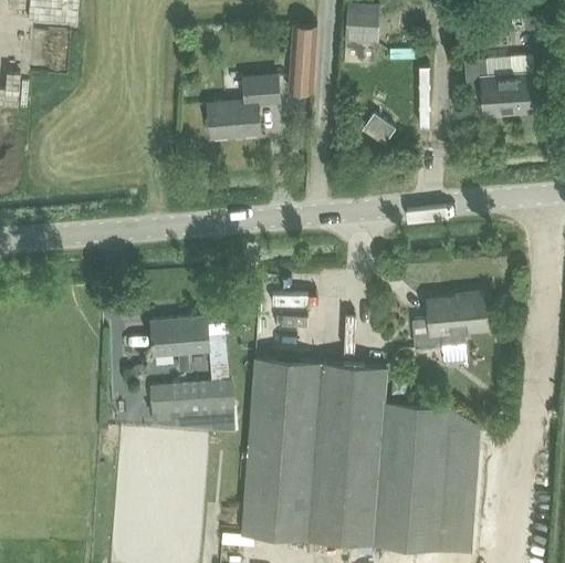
[(378,6),(347,3),(343,63),(374,65),(378,6)]
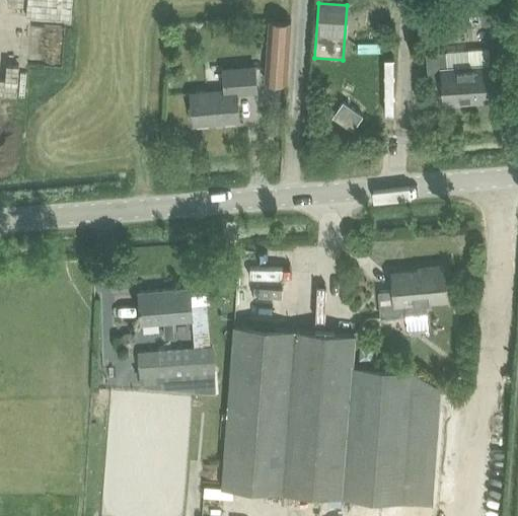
[(264,83),(286,85),(290,24),(268,22),(264,83)]
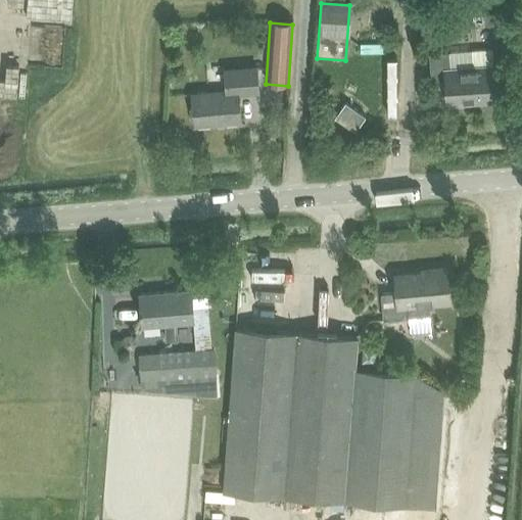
[(471,66),(491,63),(489,49),(469,52),(471,66)]
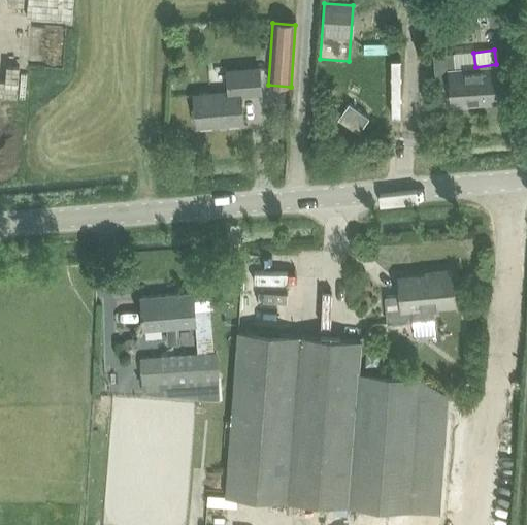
[(430,58),(432,85),(447,84),(449,108),(501,104),(498,69),(452,72),(451,56),(430,58)]
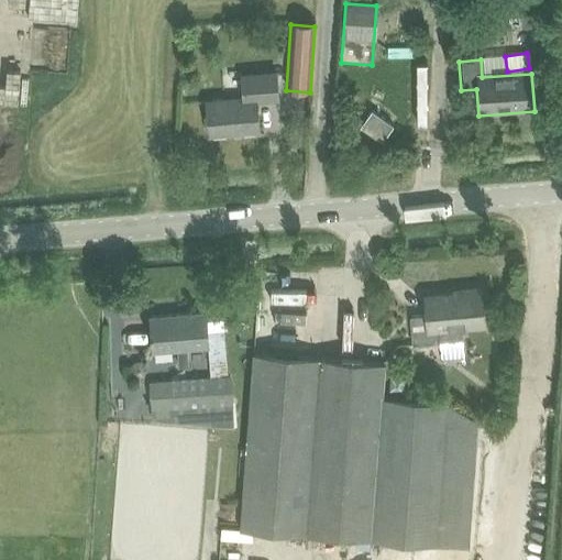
[(275,76),(243,78),(244,92),(240,92),(240,102),(205,105),(207,139),(256,135),(254,103),(277,101),(275,76)]
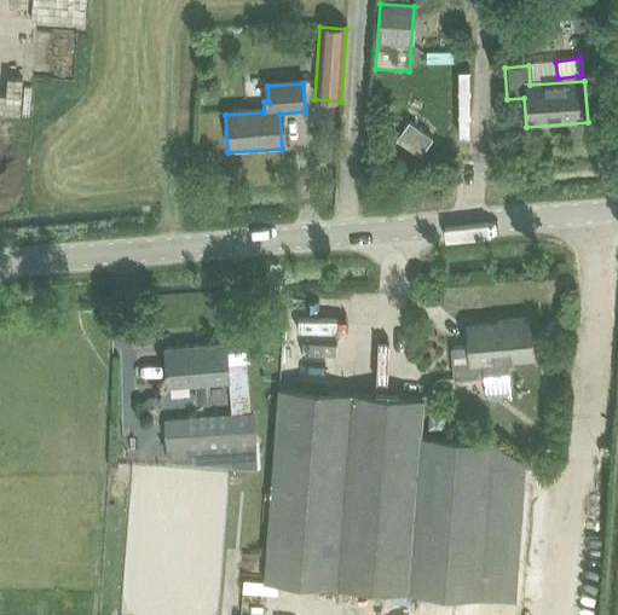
[(433,140),(409,123),(397,141),(420,158),(433,140)]
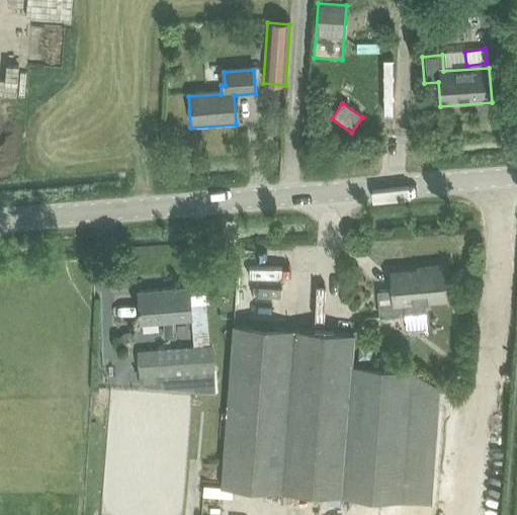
[(426,318),(425,305),(445,304),(442,268),(422,270),(422,272),(392,275),(393,293),(375,295),(377,322),(426,318)]
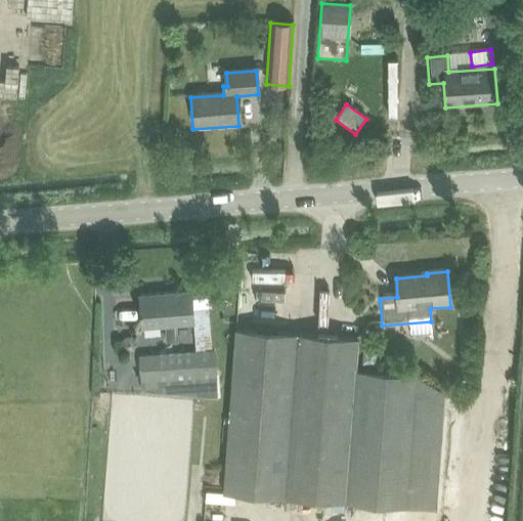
[(138,299),(141,331),(191,327),(189,295),(138,299)]
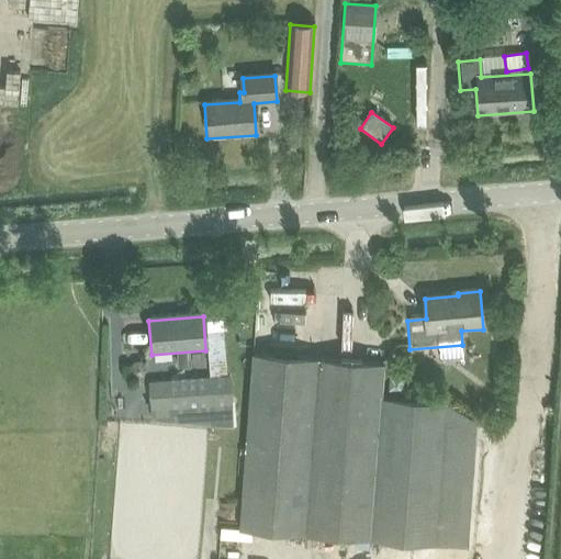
[(254,357),(246,444),(239,532),(434,547),(446,405),(379,400),(382,368),(254,357)]
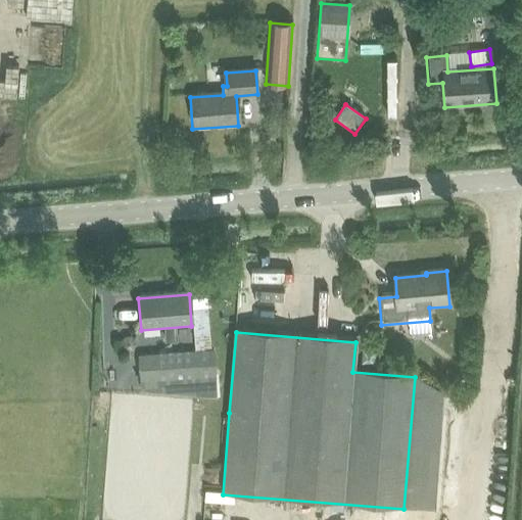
[(212,351),(139,358),(142,392),(208,398),(206,379),(215,378),(212,351)]
